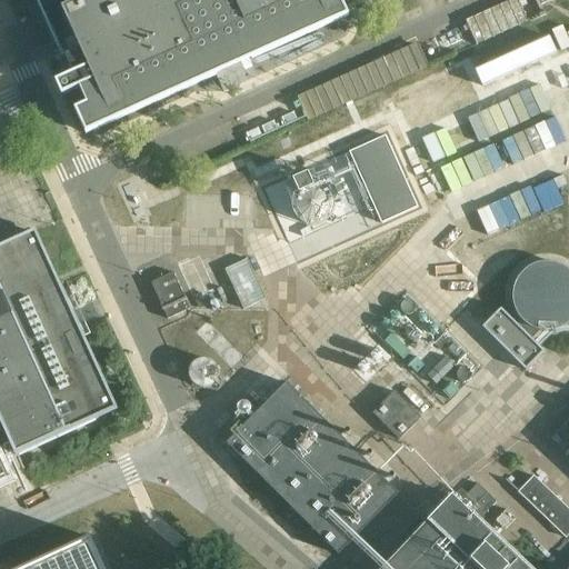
[(35,0),(62,60),(66,58),(72,73),(56,82),(61,96),(79,88),(86,105),(75,109),(86,133),(348,17),(340,0),(35,0)]
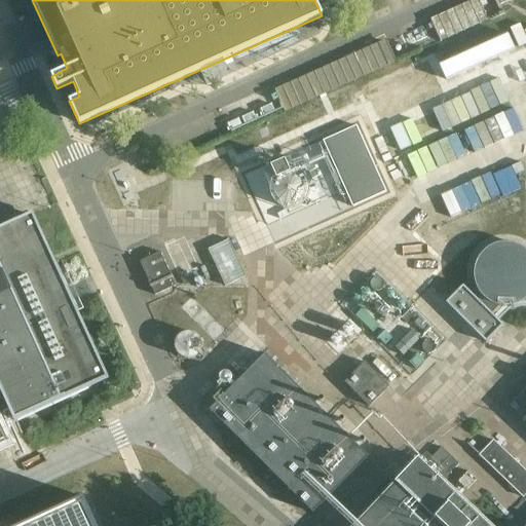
[(433,30),(439,42),(486,20),(481,7),(433,30)]
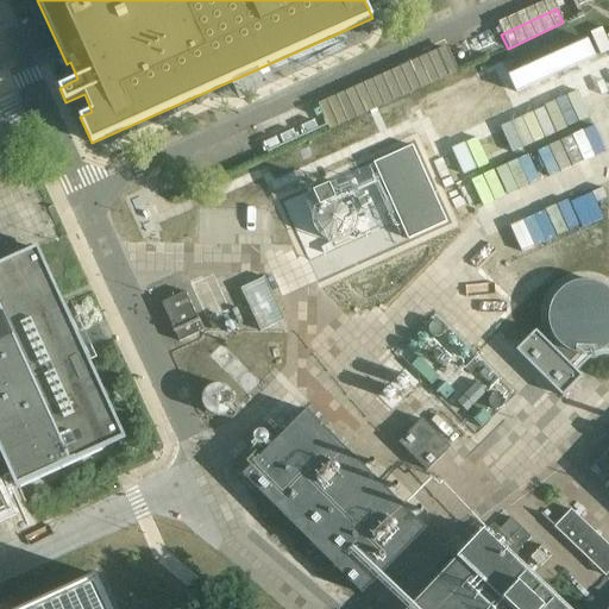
[(602,27),(590,33),(601,55),(608,50),(608,35),(606,37),(602,27)]
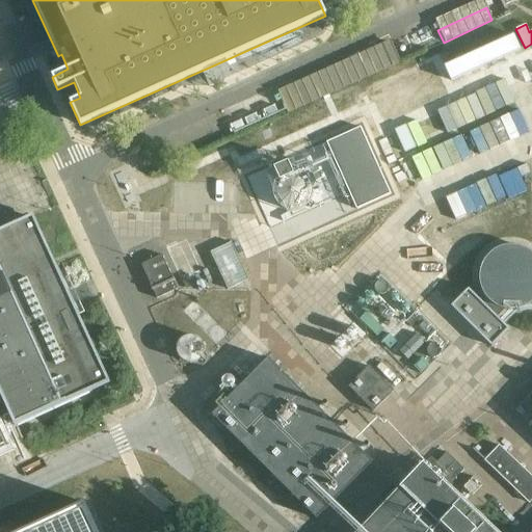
[(513,34),(444,67),(451,82),(521,51),(513,34)]
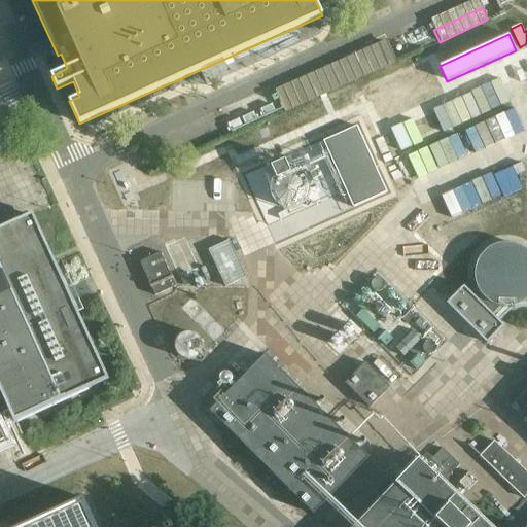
[(347,62),(355,80),(395,62),(390,50),(374,58),(371,50),(347,62)]
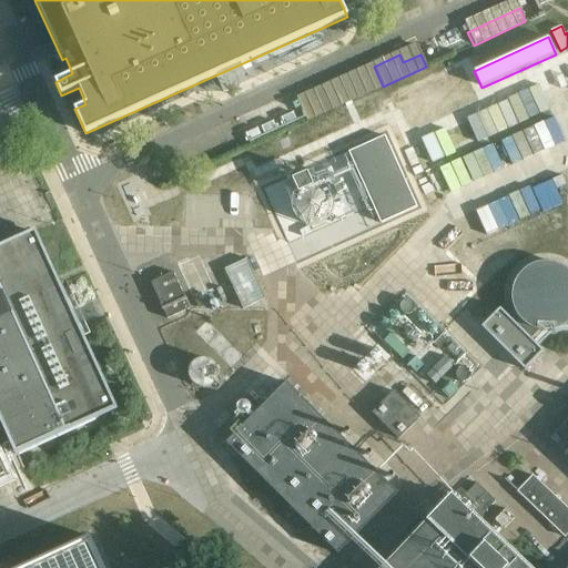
[(535,75),(550,115),(530,124),(540,151),(567,140),(567,108),(553,69),(535,75)]
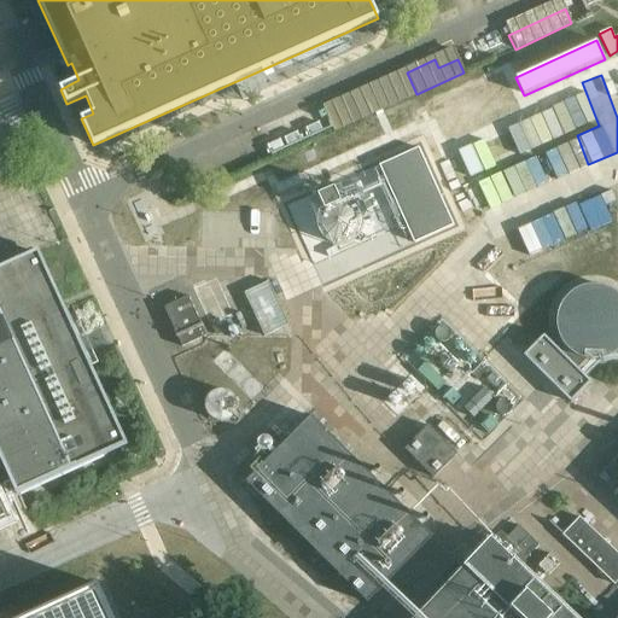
[(494,87),(439,111),(452,139),(506,115),(494,87)]
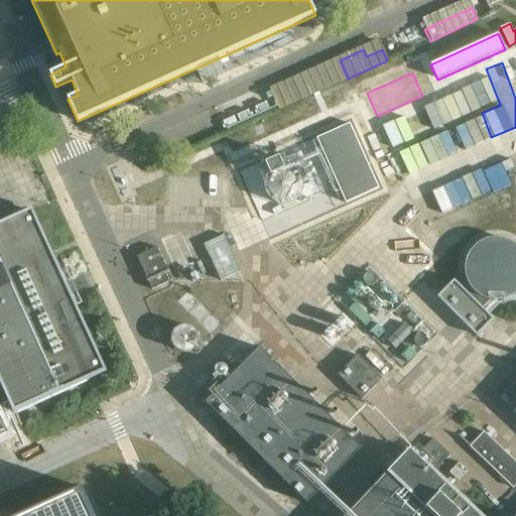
[(269,93),(278,111),(293,104),(285,86),(269,93)]
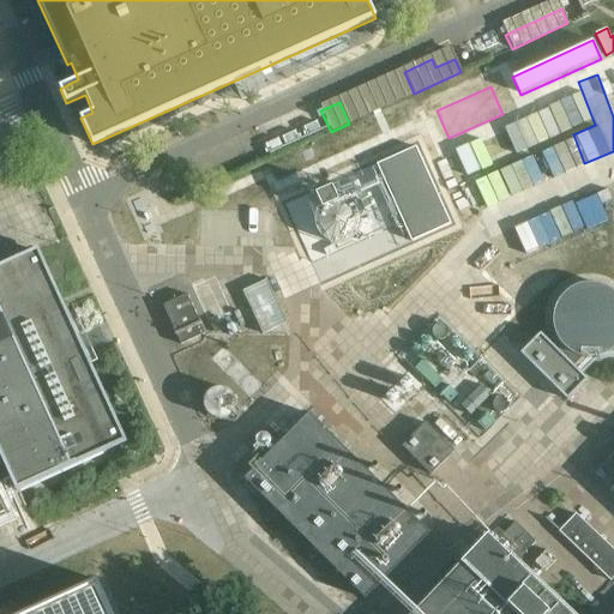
[(535,116),(457,152),(469,179),(548,143),(535,116)]
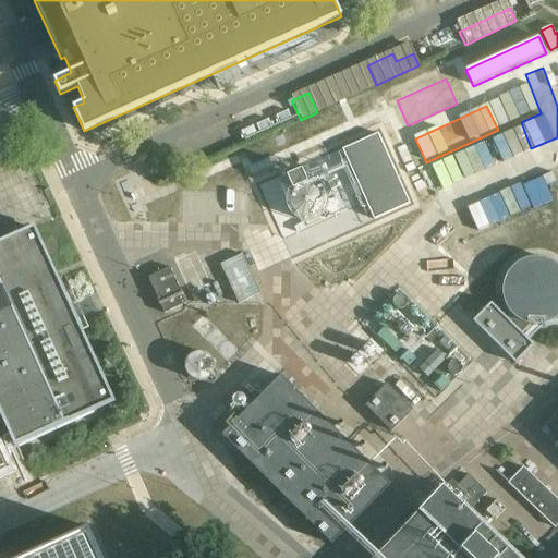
[(378,134),(342,149),(374,220),(410,204),(378,134)]
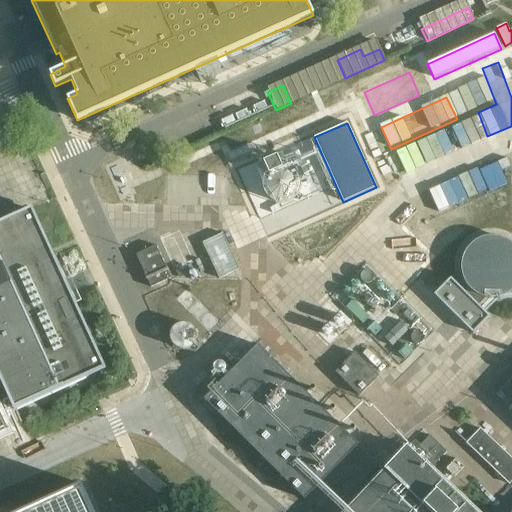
[(262,184),(262,186),(263,188),(263,190),(264,192),(264,194),(266,195),(267,197),(268,198),(270,200),(272,201),(273,202),(275,203),(278,204),(280,204),(282,204),(284,204),(286,204),(288,203),(289,202),(291,202),(292,201),(293,200),(295,199),(296,197),(297,196),(298,195),(299,193),(300,191),(300,190),(301,188),(301,186),(301,184),(301,183),(300,181),(300,178),(299,177),(298,175),(297,173),(295,171),(294,170),(292,169),(290,168),(288,167),(286,166),(284,166),(282,165),(281,165),(277,155),(263,161),(268,172),(267,172),(266,174),(265,175),(264,177),(263,179),(263,180),(263,182),(262,184)]
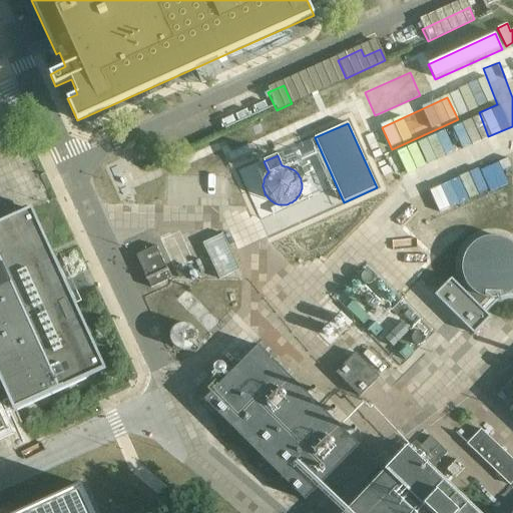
[(487,162),(452,178),(463,201),(498,185),(487,162)]
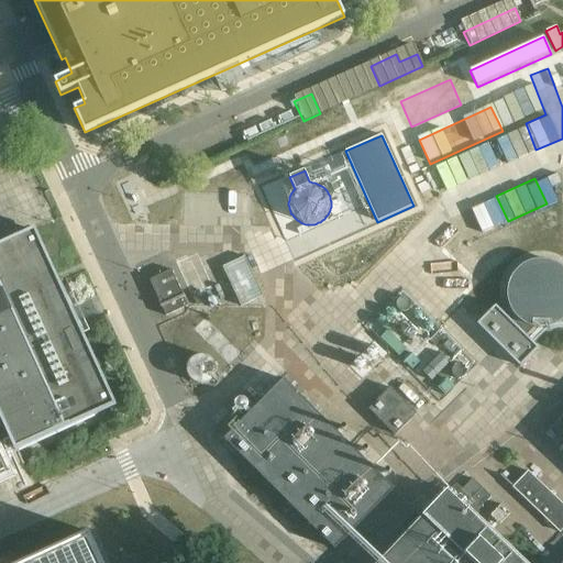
[(465,217),(492,208),(482,180),(455,190),(465,217)]
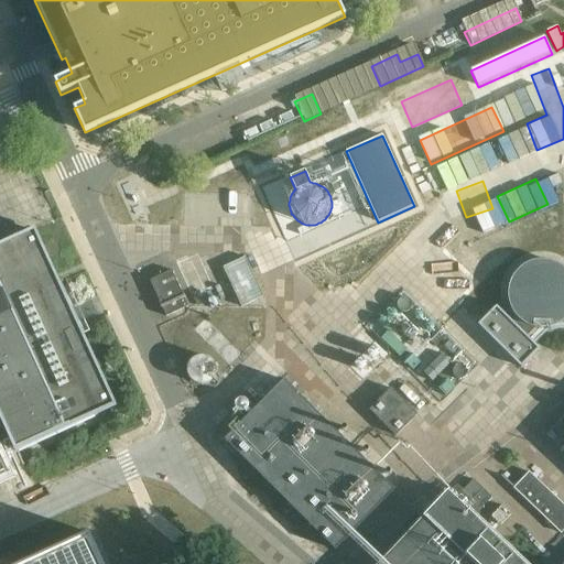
[(0,563),(104,563),(89,533),(21,563),(0,563),(0,484),(15,477),(6,454),(14,449),(15,454),(72,429),(98,415),(117,408),(64,292),(35,229),(0,245),(0,563)]
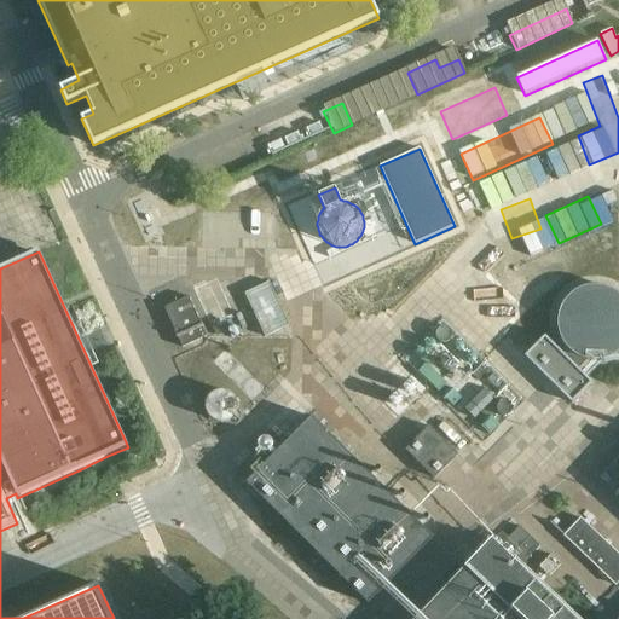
[(268,283),(244,294),(265,339),(290,327),(268,283)]
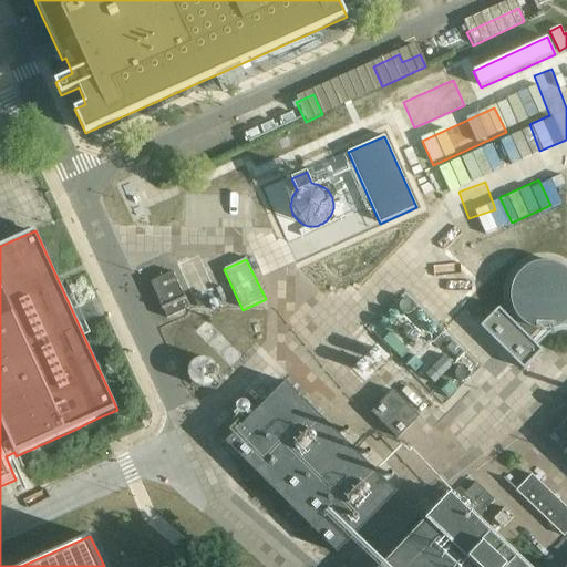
[(511,294),(511,297),(511,299),(512,302),(512,305),(512,306),(513,308),(514,311),(515,313),(517,317),(519,319),(522,321),(524,323),(526,325),(528,327),(532,328),(534,329),(537,330),(538,330),(540,330),(543,331),(546,331),(549,330),(553,330),(555,329),(558,328),(562,327),(564,326),(566,323),(566,322),(566,269),(565,268),(563,267),(559,265),(557,264),(554,263),(552,263),(548,263),(545,261),(542,263),(539,263),(536,263),(533,264),(531,265),(528,267),(525,268),(523,270),(521,272),(518,275),(517,277),(515,279),(514,281),(513,285),(512,287),(511,290),(511,294)]
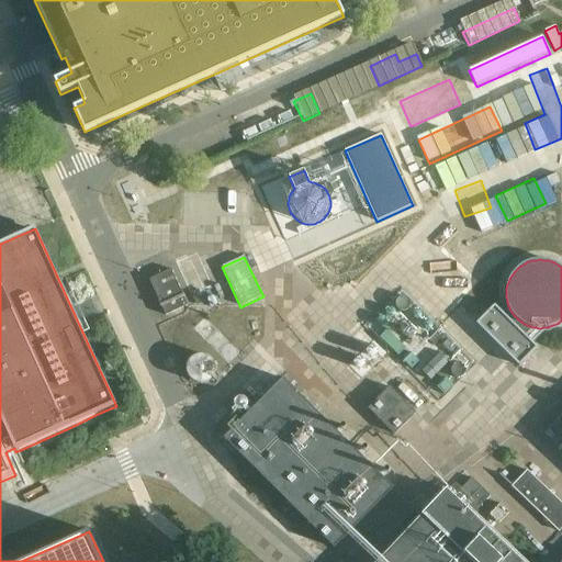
[(187,306),(171,270),(149,280),(166,316),(187,306)]
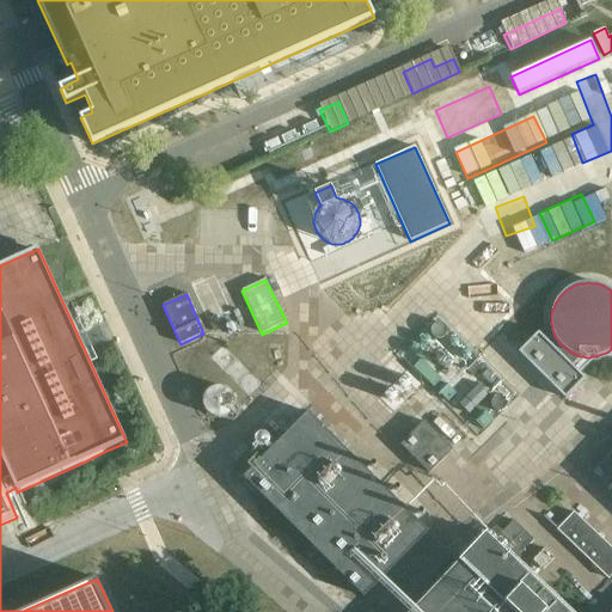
[(430,330),(430,331),(430,332),(432,334),(432,335),(433,336),(433,337),(434,338),(435,338),(436,340),(438,340),(439,340),(440,340),(441,338),(444,338),(445,337),(446,336),(446,335),(447,334),(447,332),(447,331),(447,330),(447,329),(446,328),(446,326),(445,325),(444,325),(442,324),(441,324),(440,323),(439,323),(436,323),(435,324),(434,324),(434,325),(433,326),(432,328),(432,329),(430,330)]
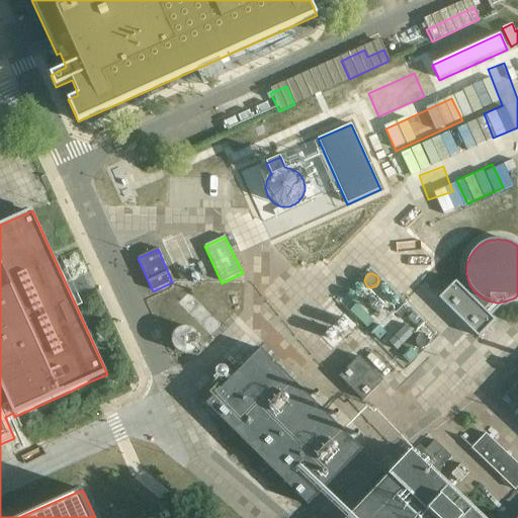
[(455,281),(438,298),(479,338),(496,321),(484,310),(492,301),(491,301),(488,300),(486,299),(483,298),(481,296),(479,295),(477,293),(475,291),(472,289),(470,286),(469,284),(468,281),(467,279),(467,278),(460,285),(455,281)]
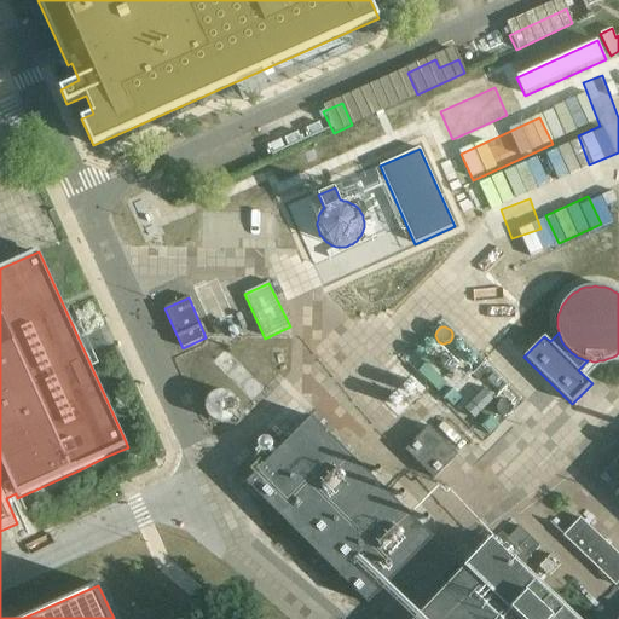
[(206,404),(206,406),(206,409),(206,411),(207,415),(209,417),(210,418),(213,421),(215,422),(218,422),(220,423),(223,423),(225,423),(227,422),(229,421),(231,420),(233,418),(235,417),(235,416),(236,415),(236,414),(237,412),(237,411),(237,410),(237,409),(237,408),(237,406),(237,405),(237,404),(237,403),(236,400),(236,399),(235,398),(233,395),(231,394),(230,393),(227,392),(225,392),(223,391),(220,391),(218,392),(217,392),(214,393),(212,394),(209,397),(208,398),(207,400),(207,401),(206,404)]
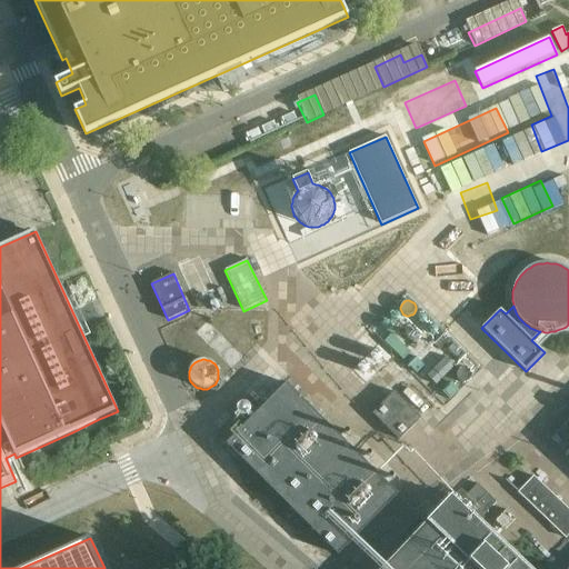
[(457,373),(457,376),(457,377),(457,378),(458,379),(459,380),(459,381),(460,382),(461,382),(462,382),(465,383),(466,382),(467,382),(468,381),(469,381),(470,380),(471,378),(471,377),(471,375),(471,373),(471,372),(470,371),(469,370),(468,369),(467,368),(466,368),(465,368),(463,368),(462,368),(461,368),(460,369),(459,370),(458,371),(457,372),(457,373)]
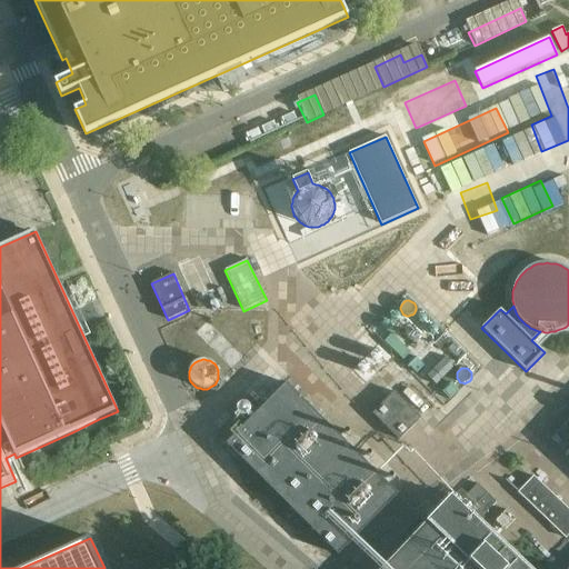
[(287,383),(226,443),(338,556),(398,495),(287,383)]
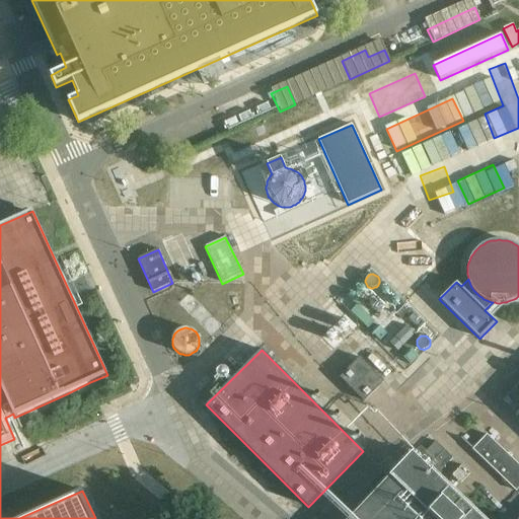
[(360,357),(340,378),(364,402),(384,381),(360,357)]
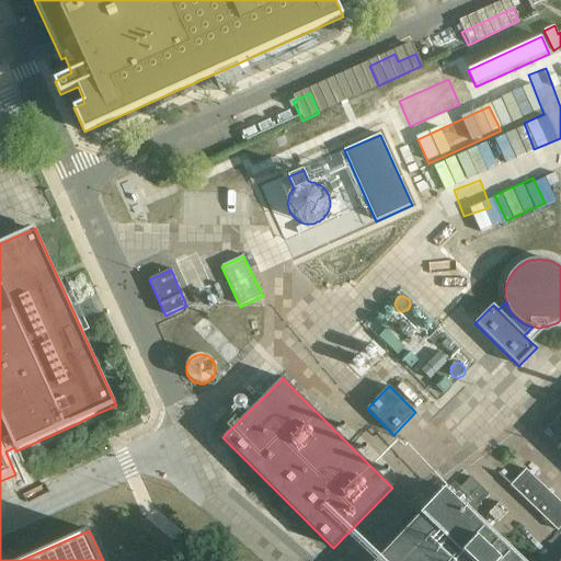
[(560,502),(526,469),(510,485),(558,531),(560,527),(560,502)]
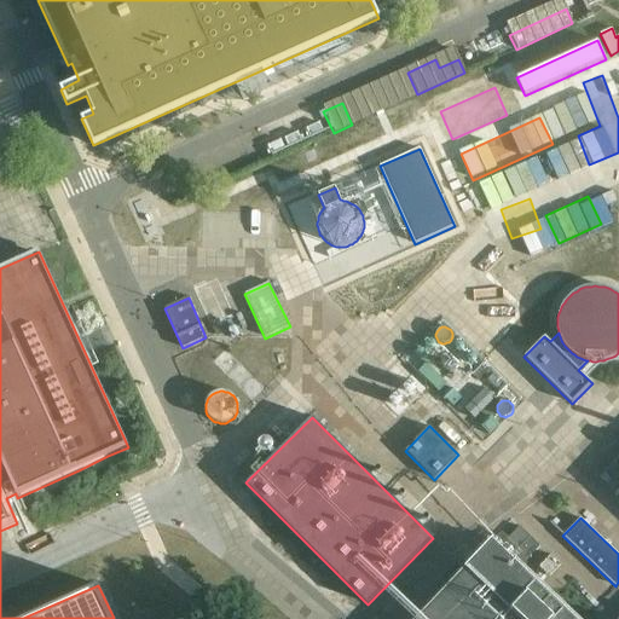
[(519,527),(514,531),(526,543),(516,553),(525,562),(539,547),(530,537),(519,527)]
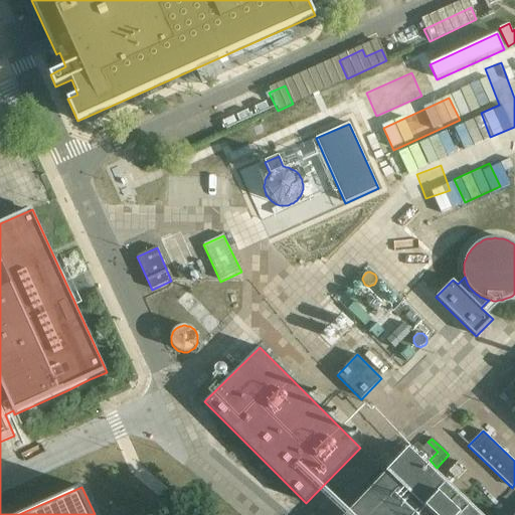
[(347,514),(477,514),(410,450),(347,514)]
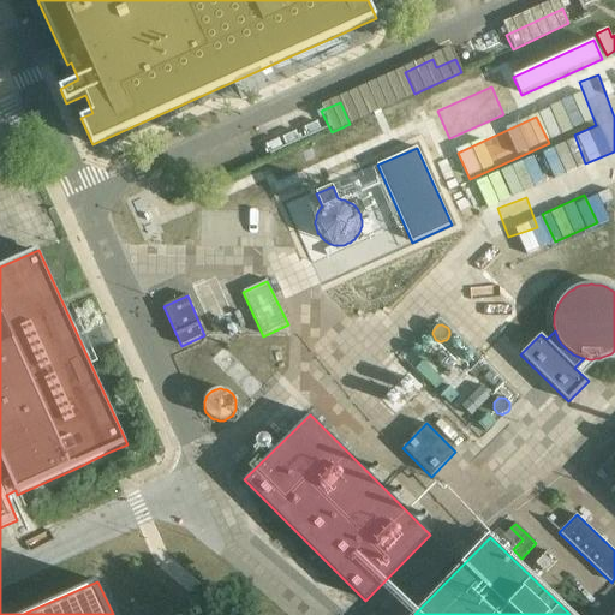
[(548,551),(535,563),(545,574),(557,561),(548,551)]
